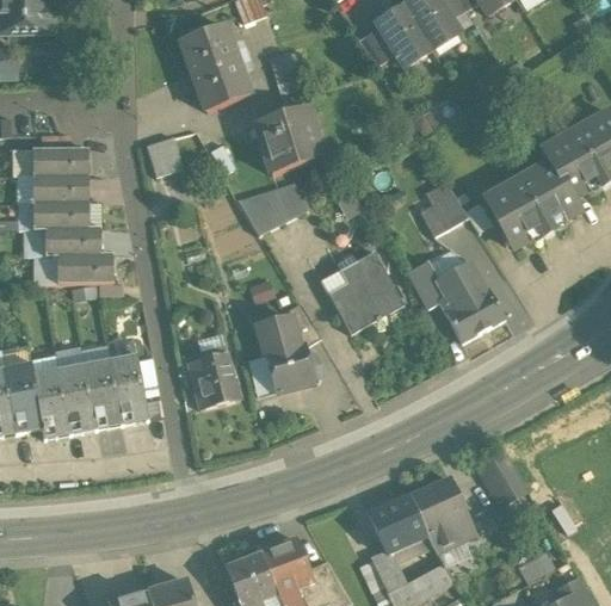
[(0,0),(0,32),(53,31),(51,0),(0,0)]
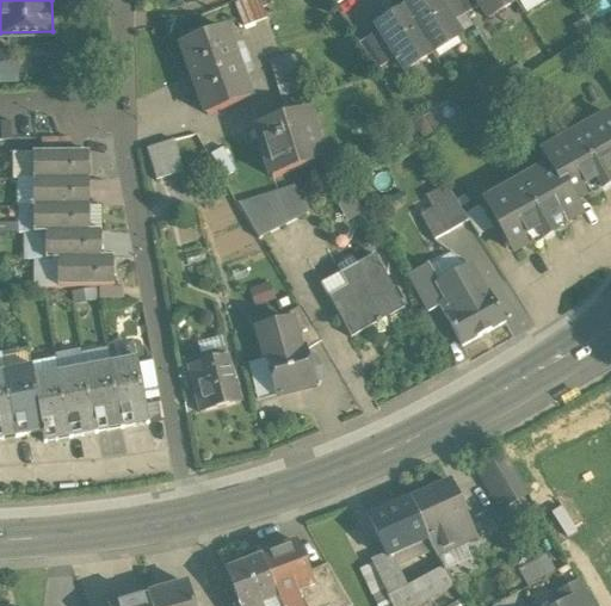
[(234,0),(244,23),(266,14),(260,0),(234,0)]
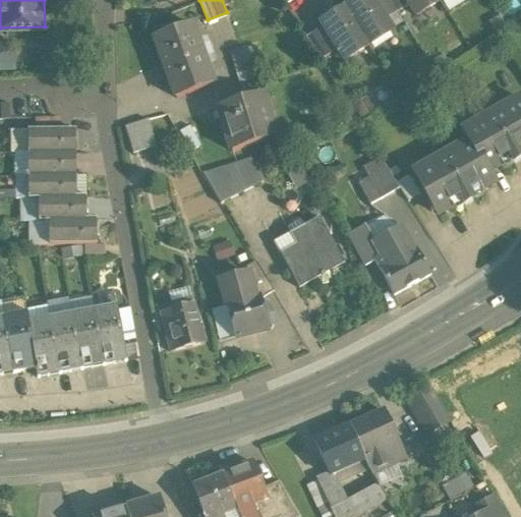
[(351,0),(344,5),(367,43),(391,27),(384,16),(373,0),(351,0)]
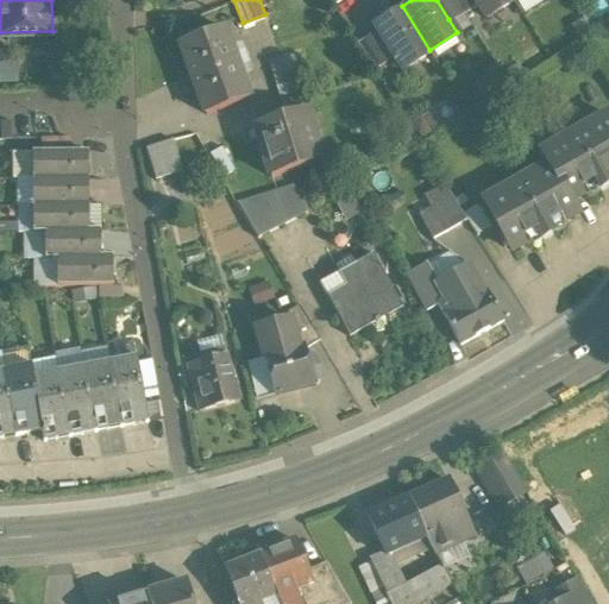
[(463,11),(456,0),(437,0),(449,19),(463,11)]
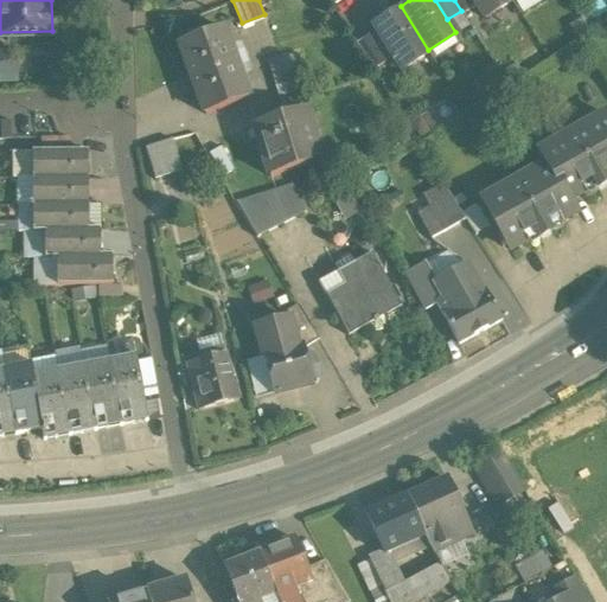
[(475,2),(474,0),(454,0),(461,11),(475,2)]
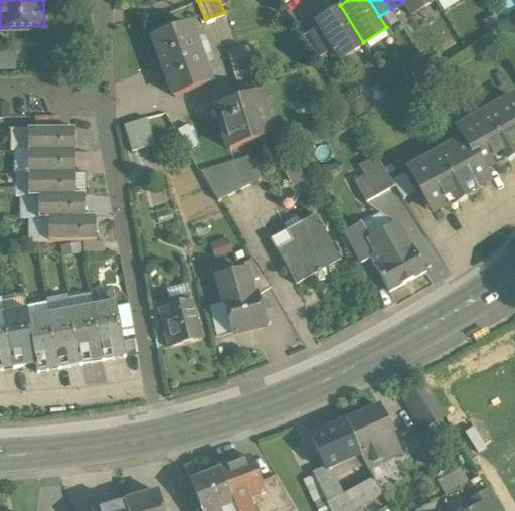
[(402,0),(403,2),(410,13),(431,0),(402,0)]
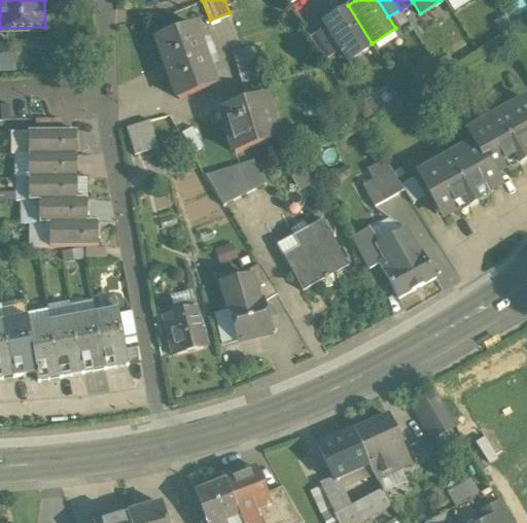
[(348,5),(324,20),(326,24),(341,46),(348,59),(372,43),(348,5)]
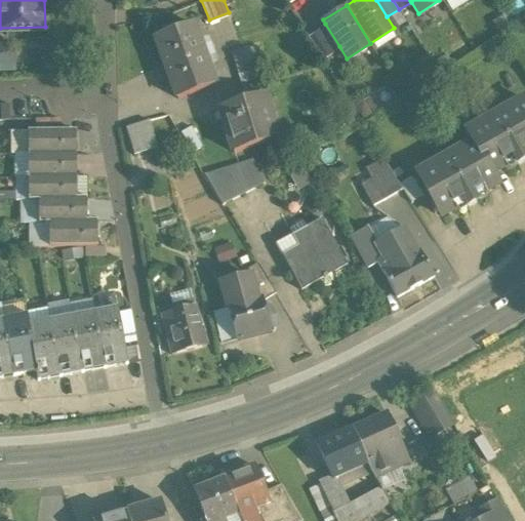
[(214,82),(192,21),(155,34),(176,95),(214,82)]
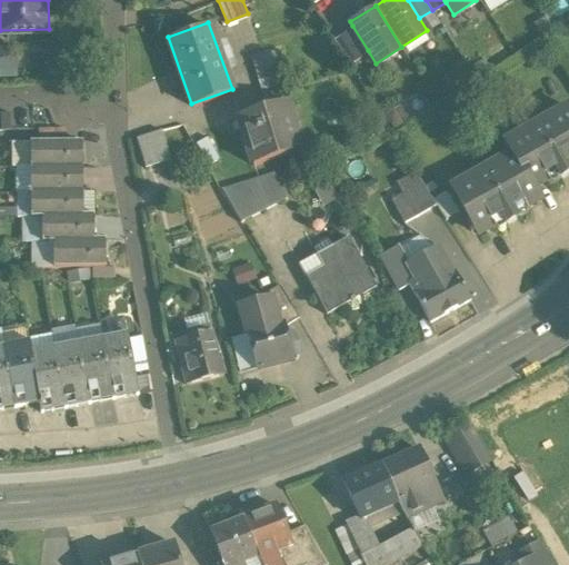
[(352,26),(333,38),(349,62),(368,50),(352,26)]
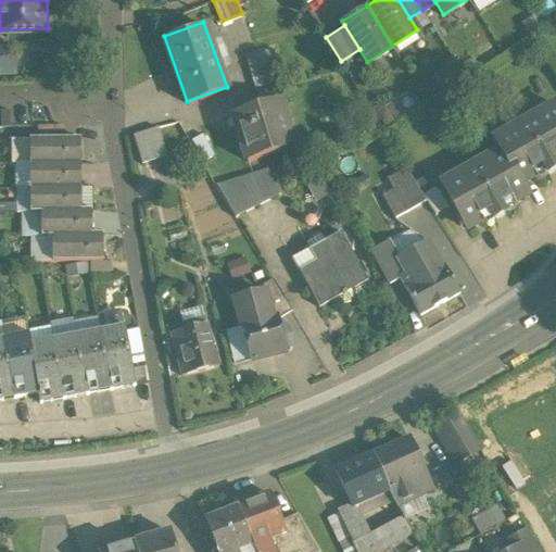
[(13,46),(0,46),(0,72),(14,72),(13,46)]
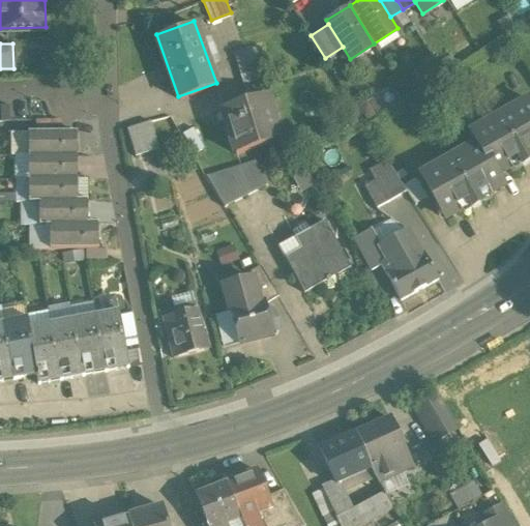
[(256,45),(234,52),(244,87),(267,80),(256,45)]
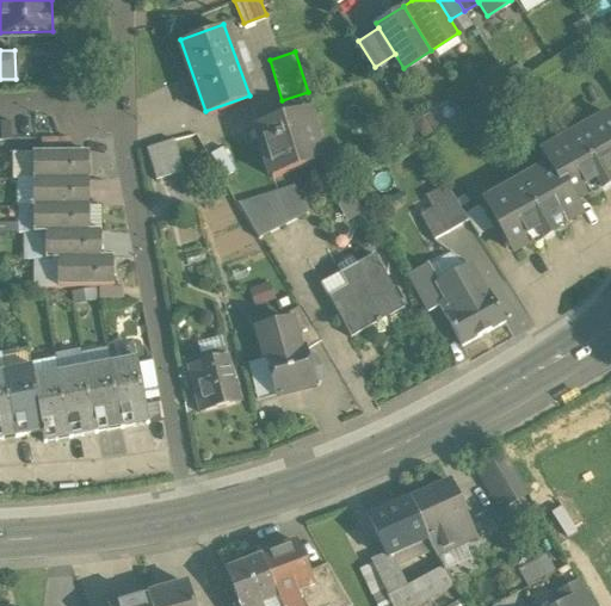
[(308,92),(282,100),(287,113),(307,106),(307,109),(313,106),(308,92)]
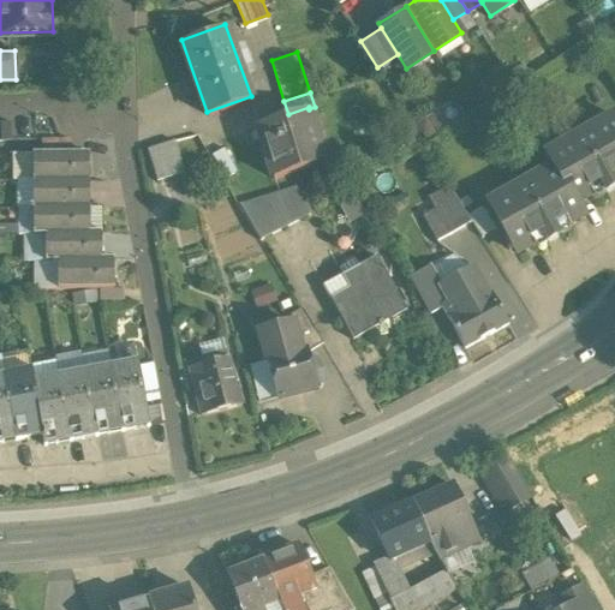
[(288,114),(256,124),(273,175),(324,160),(309,109),(309,107),(288,114)]
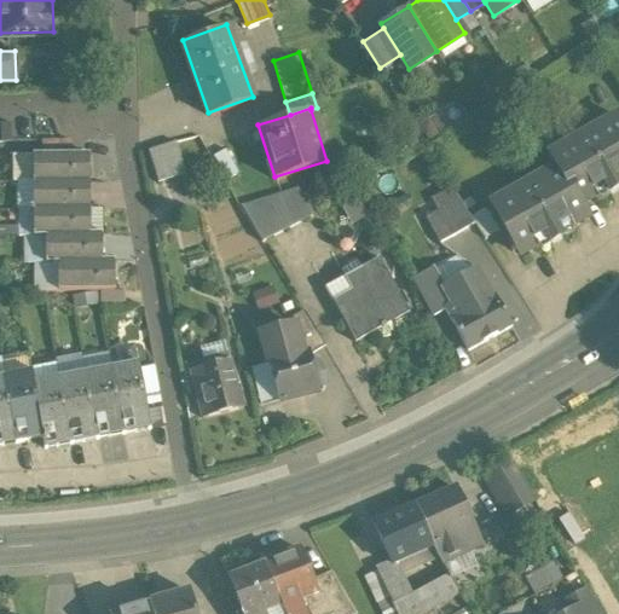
[(618,116),(617,113),(550,150),(557,163),(579,202),(580,201),(594,193),(595,196),(597,195),(595,190),(605,184),(607,190),(618,183),(618,179),(618,177),(618,175),(618,116)]
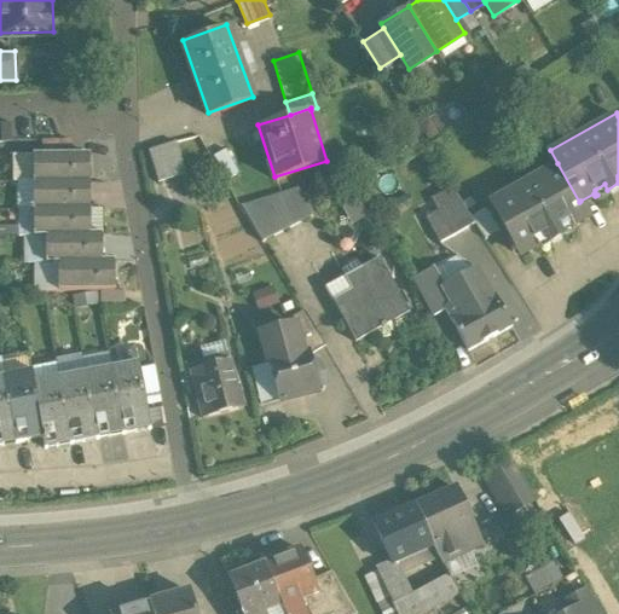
[(70,137),(42,137),(42,151),(57,151),(70,151),(70,137)]
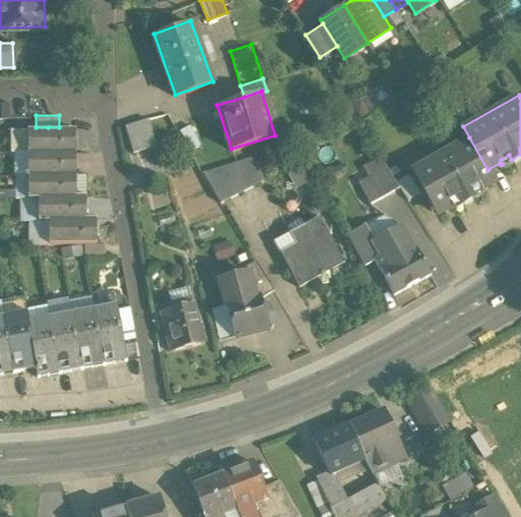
[(148,116),(128,122),(132,151),(156,144),(148,116)]
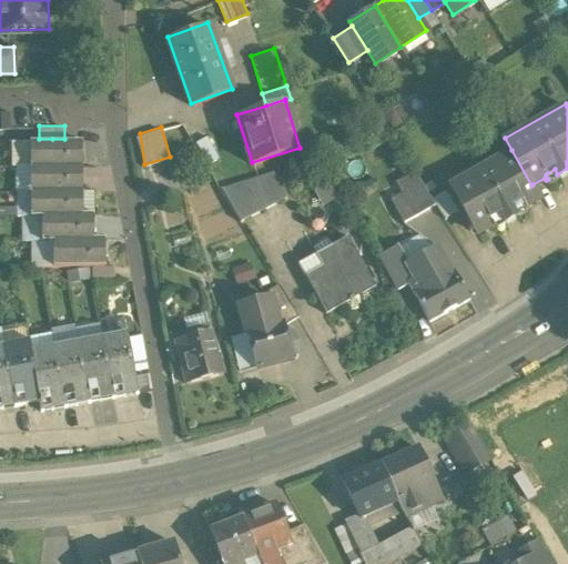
[(64,139),(52,139),(39,139),(30,139),(30,164),(81,164),(81,139),(64,139)]
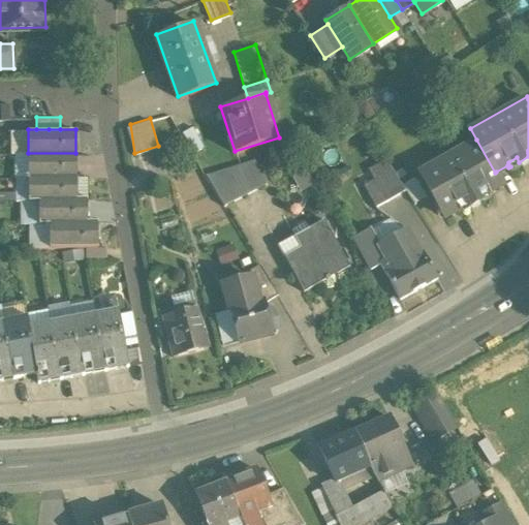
[(173,132),(160,135),(163,146),(176,143),(173,132)]
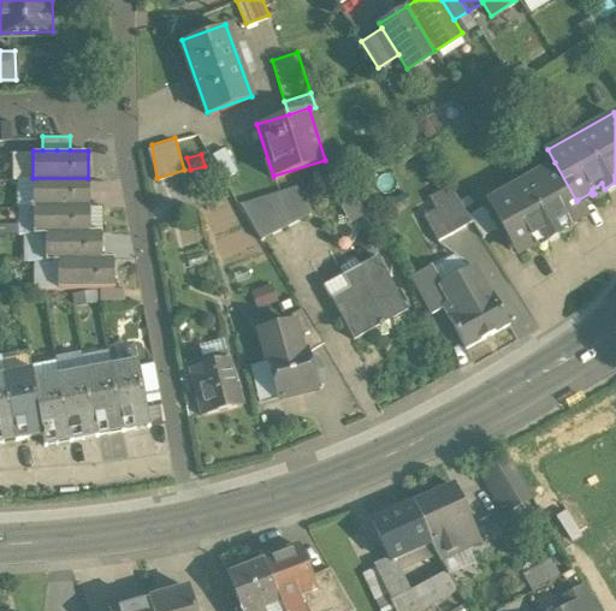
[(555,162),(489,200),(517,250),(532,242),(533,244),(535,243),(533,238),(543,233),(546,238),(560,231),(556,226),(566,220),(569,225),(570,224),(569,221),(585,213),(578,200),(576,201),(555,162)]
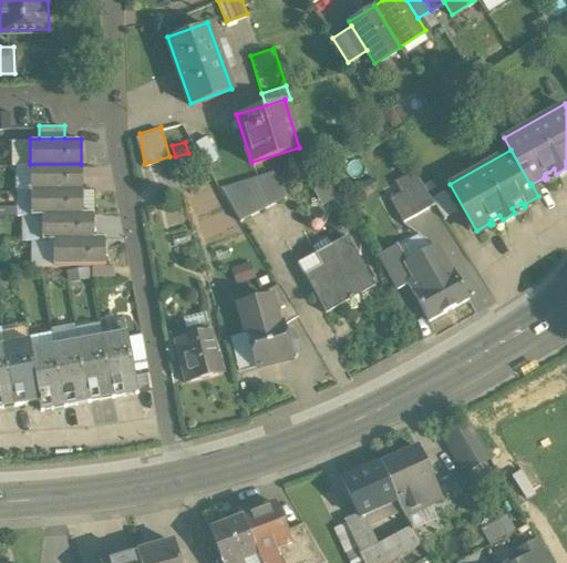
[(82,188),(81,164),(30,164),(30,188),(82,188)]
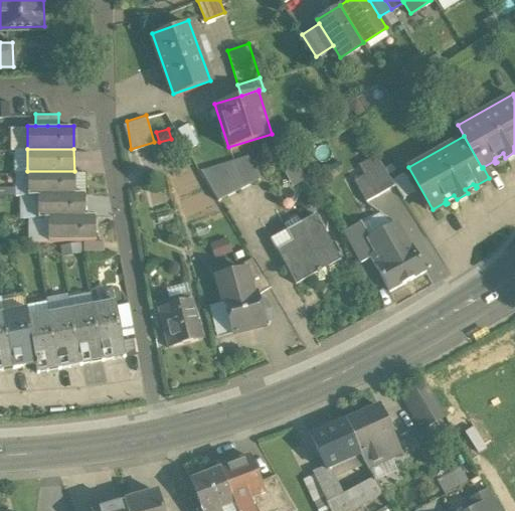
[(375,152),(359,162),(364,172),(354,178),(365,199),(394,183),(391,178),(375,152)]
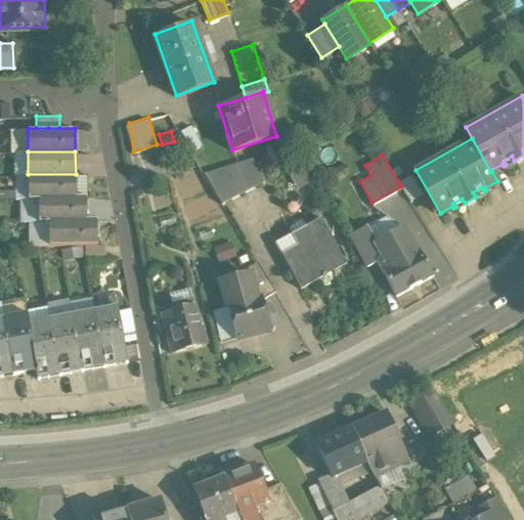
[(252,157),(204,171),(221,202),(264,180),(252,157)]
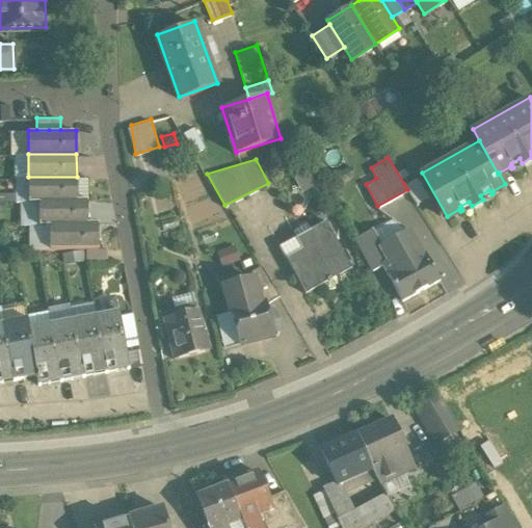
[(417,176),(404,184),(407,189),(417,203),(428,195),(417,176)]
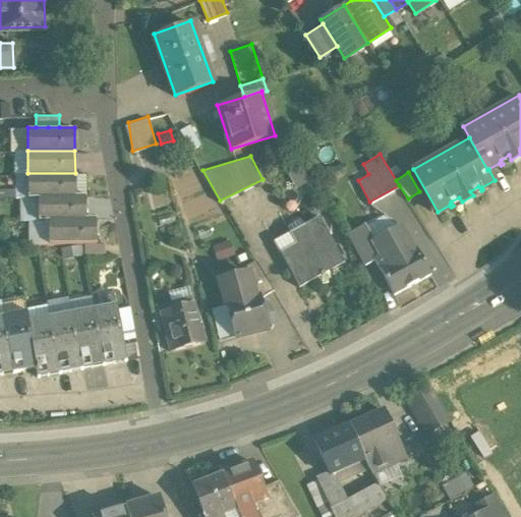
[(75,194),(75,173),(27,173),(27,196),(38,196),(38,195),(75,195),(75,194)]
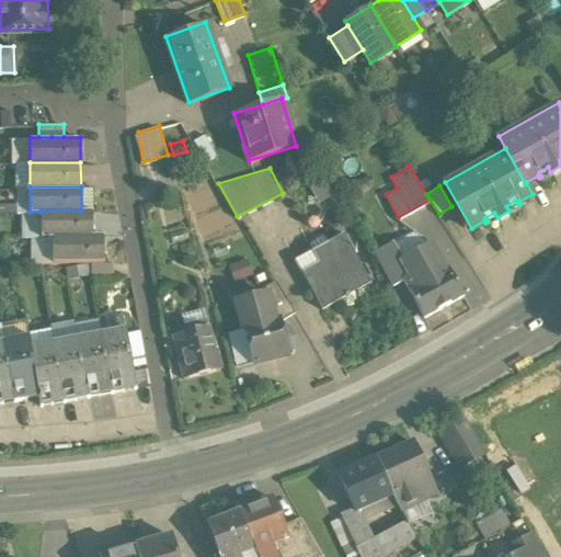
[(81,209),(81,211),(41,211),(41,212),(41,236),(52,236),(52,235),(92,235),(92,234),(92,209),(81,209)]
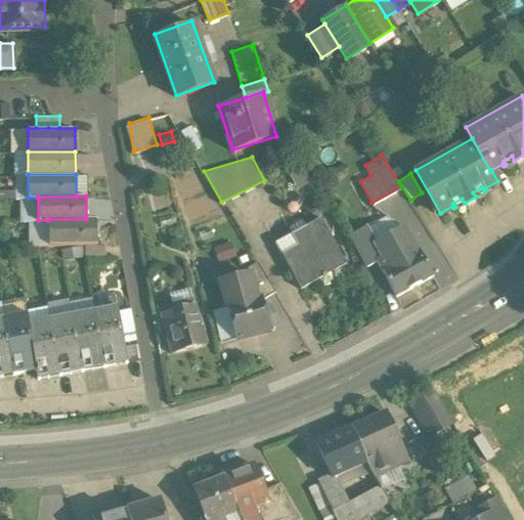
[(320,215),(290,232),(296,243),(280,251),(300,287),(346,261),(320,215)]
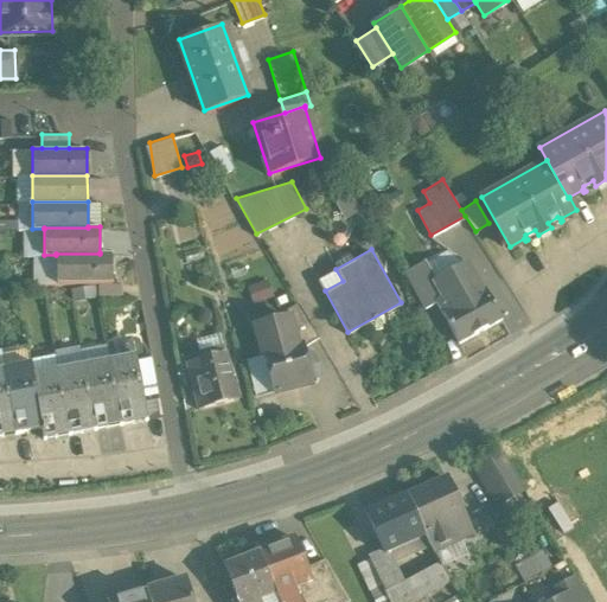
[(100,253),(100,254),(56,254),(56,255),(56,282),(112,282),(112,253),(100,253)]
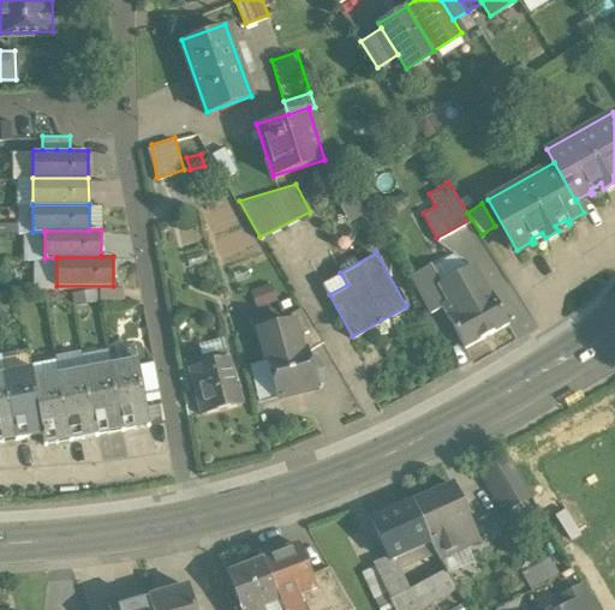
[(430,262),(410,274),(430,311),(441,305),(441,303),(448,298),(440,282),(441,281),(430,262)]
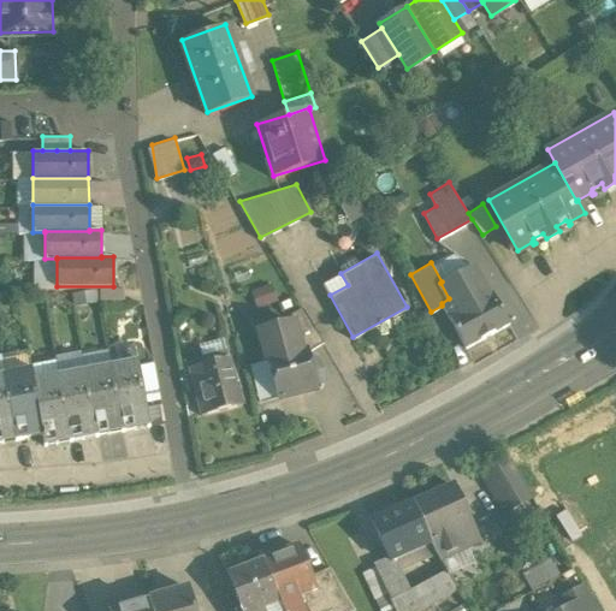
[(442,282),(440,283),(449,298),(442,303),(442,306),(448,315),(449,315),(466,345),(509,321),(492,291),(487,294),(472,265),(442,282)]
